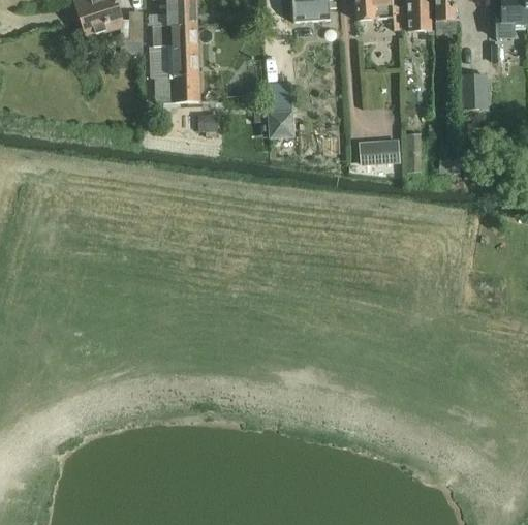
[(85,37),(120,26),(120,41),(143,41),(143,30),(143,10),(129,10),(129,19),(122,19),(116,0),(76,0),(73,1),(85,37)]
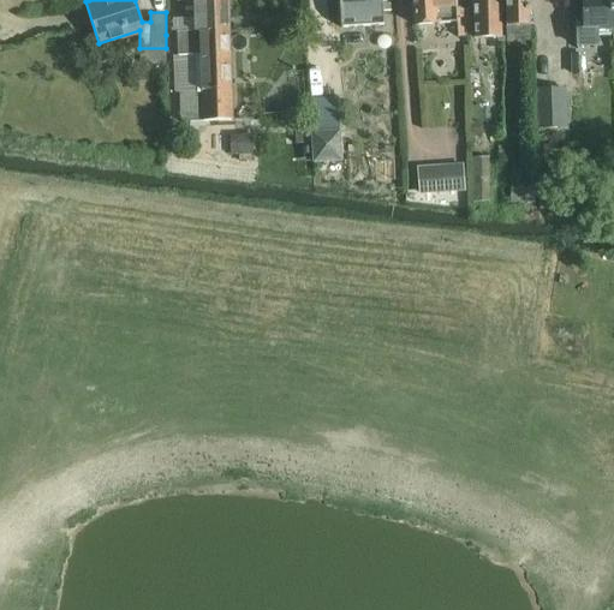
[(194,0),(195,28),(230,27),(228,0),(194,0)]
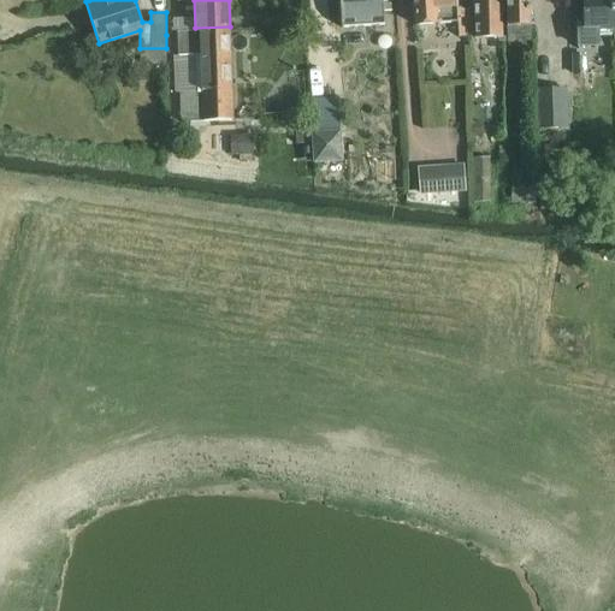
[(384,9),(391,9),(391,0),(339,0),(342,24),(385,21),(384,9)]
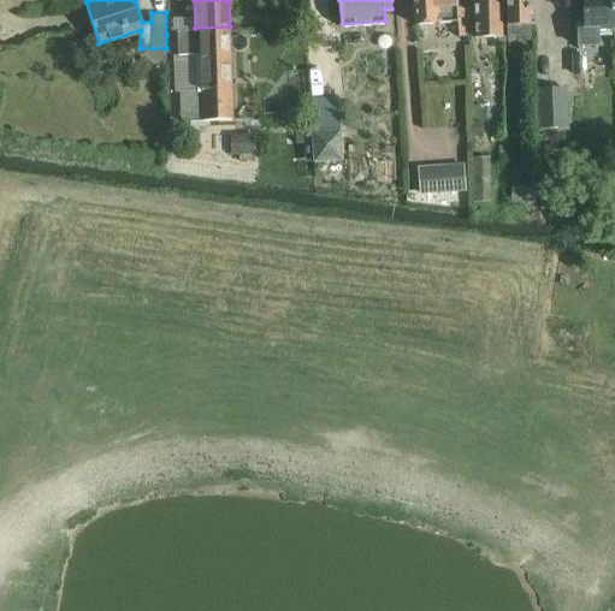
[(459,34),(472,33),(471,5),(456,6),(455,0),(413,0),(415,22),(457,19),(459,34)]
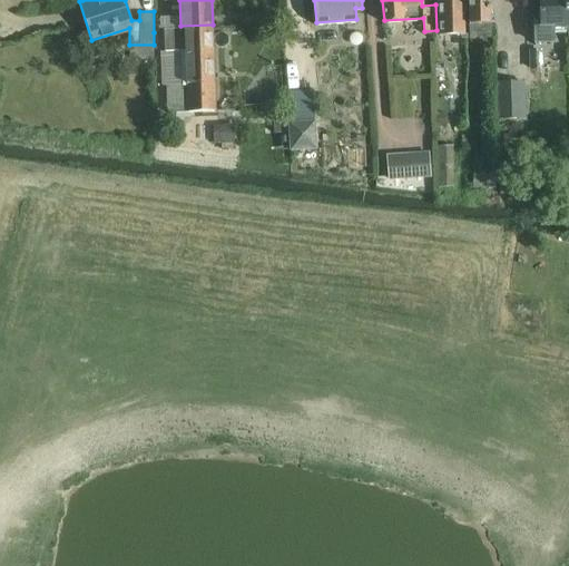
[(439,0),(440,33),(451,32),(466,32),(466,17),(464,0),(439,0)]
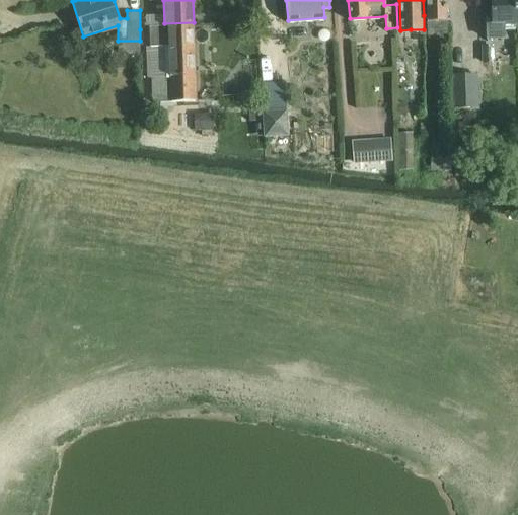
[(426,0),(427,20),(447,20),(446,0),(426,0)]
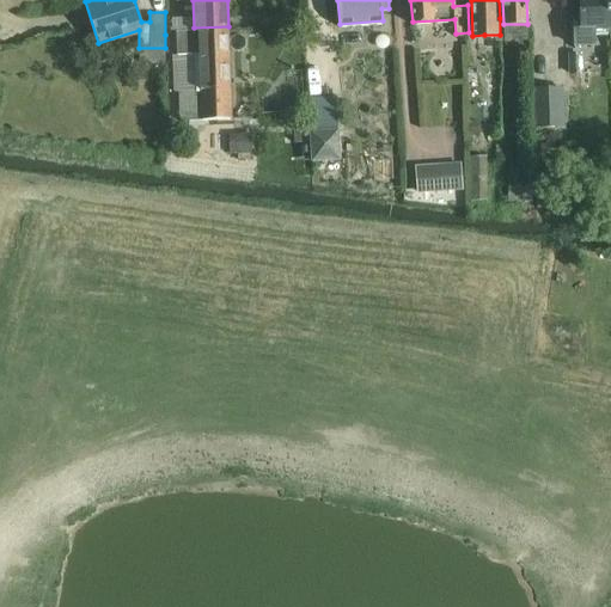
[(594,26),(609,26),(608,0),(580,0),(580,7),(574,7),(574,43),(594,42),(594,26)]
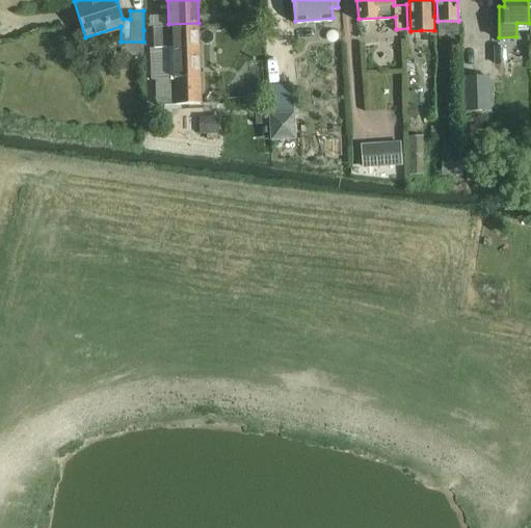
[(168,24),(153,25),(155,78),(157,78),(171,77),(170,50),(198,49),(198,23),(168,24)]
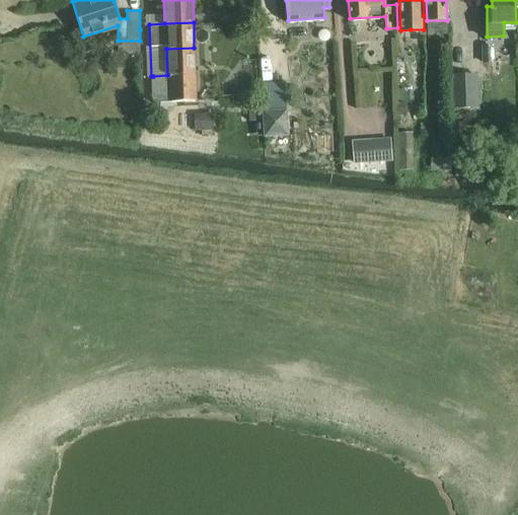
[(140,53),(140,41),(118,41),(119,53),(140,53)]
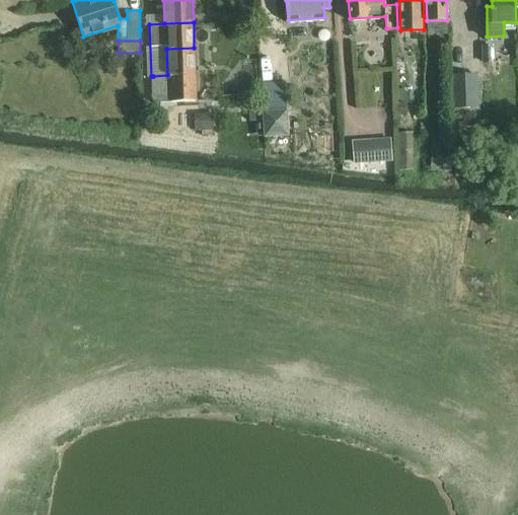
[(483,45),(483,60),(493,60),(492,44),(483,45)]
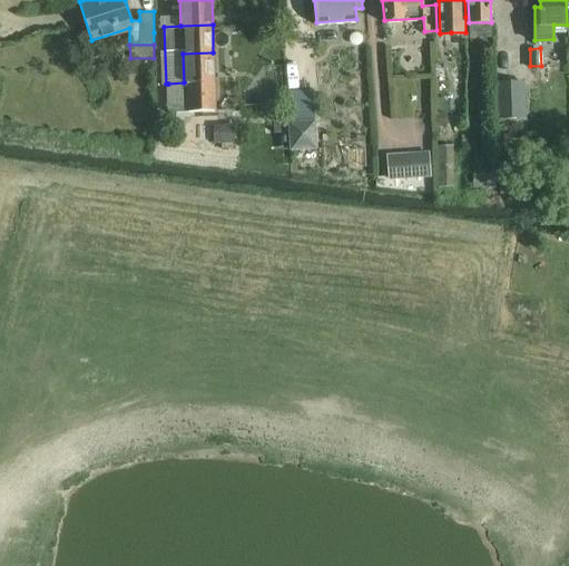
[(168,84),(168,85),(187,85),(187,81),(214,80),(213,52),(183,54),(184,83),(168,84)]
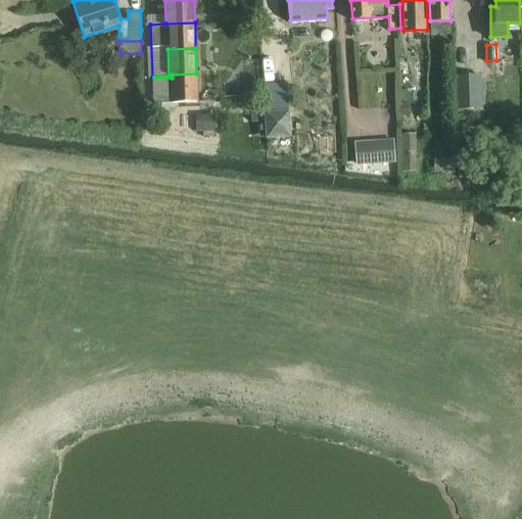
[(456,74),(457,107),(483,107),(482,73),(456,74)]
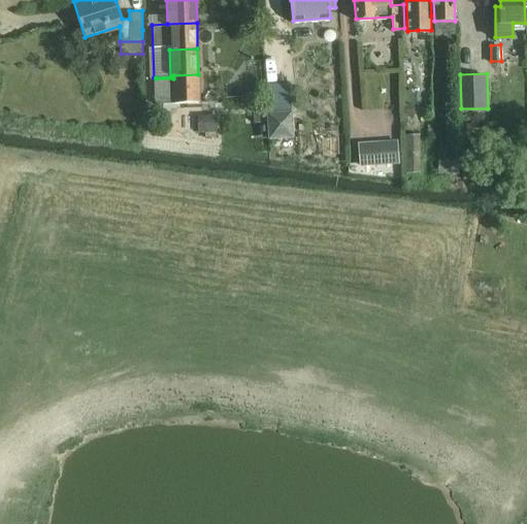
[(156,102),(174,102),(199,101),(198,74),(173,75),(173,78),(156,78),(156,102)]
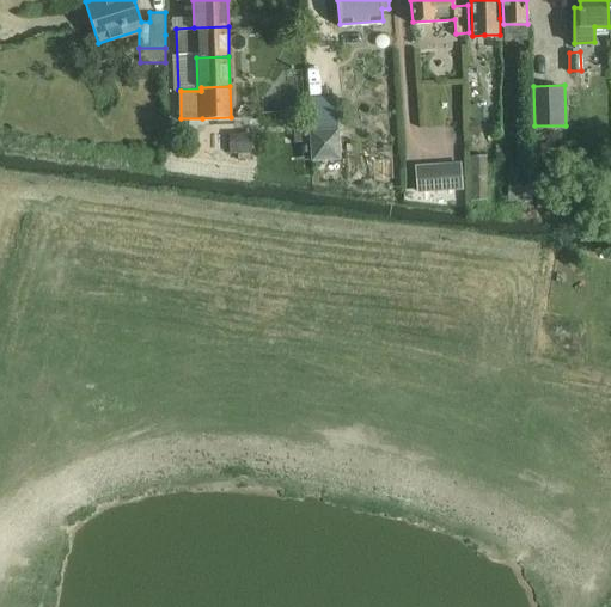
[(311,139),(311,128),(310,118),(295,120),(297,140),(311,139)]
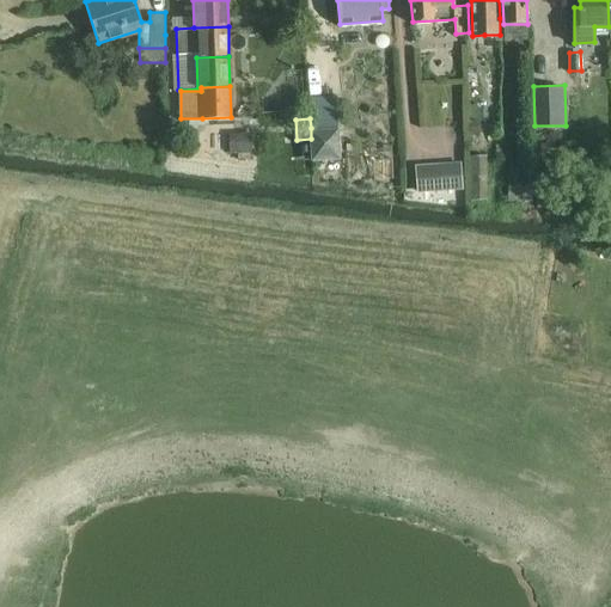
[(480,120),(469,120),(469,135),(480,135),(480,120)]
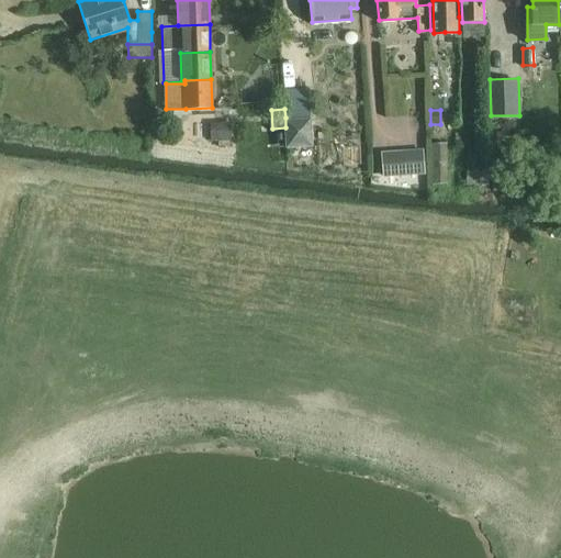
[(285,127),(287,147),(314,146),(312,116),(285,118),(285,127)]
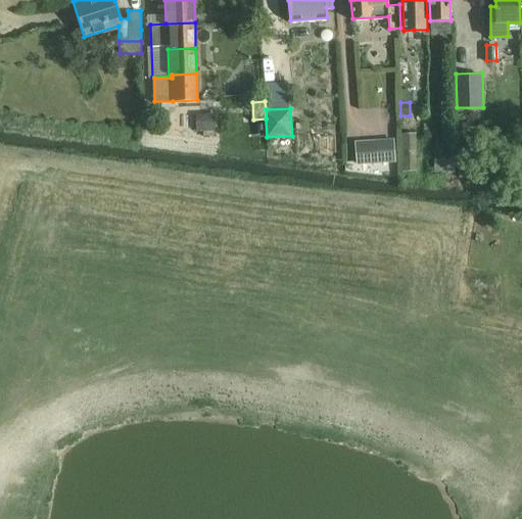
[(215,111),(196,112),(196,129),(215,129),(215,111)]
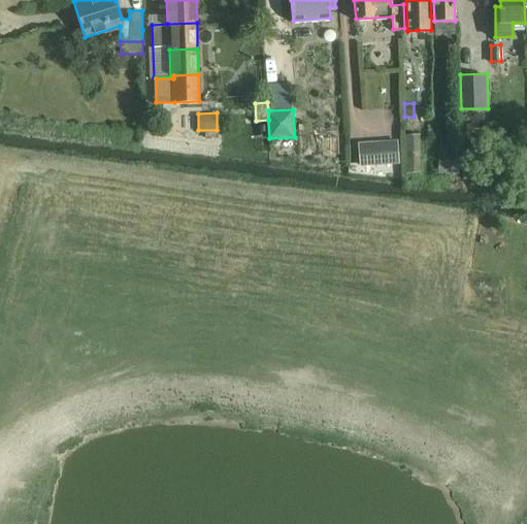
[(422,132),(407,133),(408,170),(423,170),(422,132)]
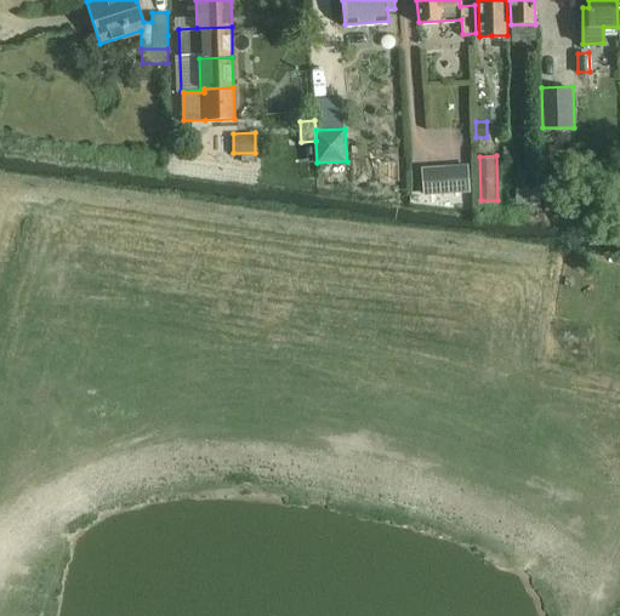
[(467,163),(445,164),(447,190),(470,188),(467,163)]
